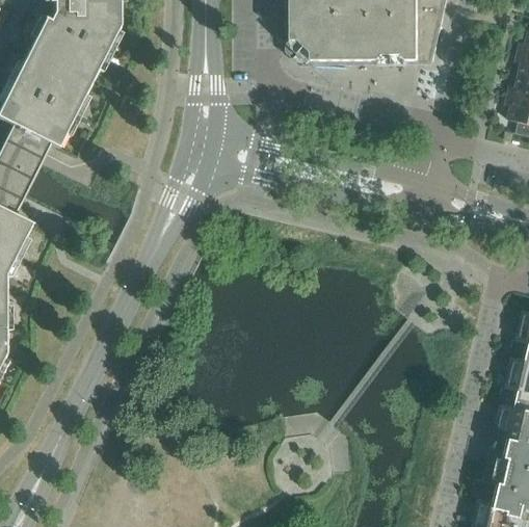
[(0,114),(15,123),(52,141),(61,146),(60,145),(122,22),(121,0),(45,0),(40,10),(37,9),(36,11),(46,17),(0,107),(0,114)]
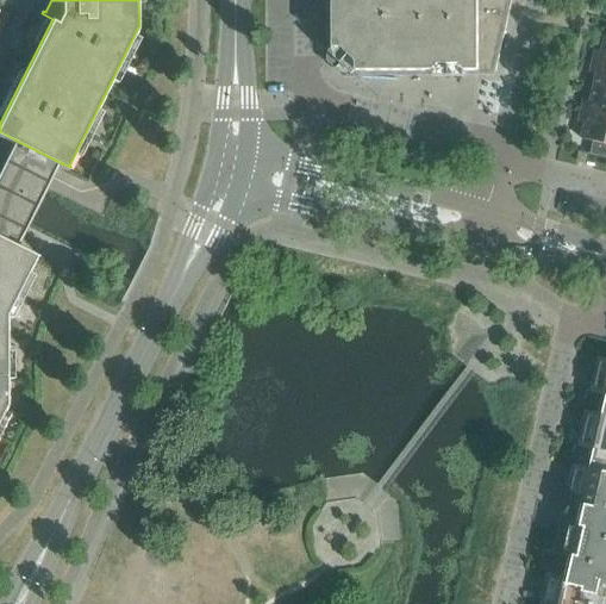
[(336,0),(337,67),(500,67),(514,0),(336,0)]
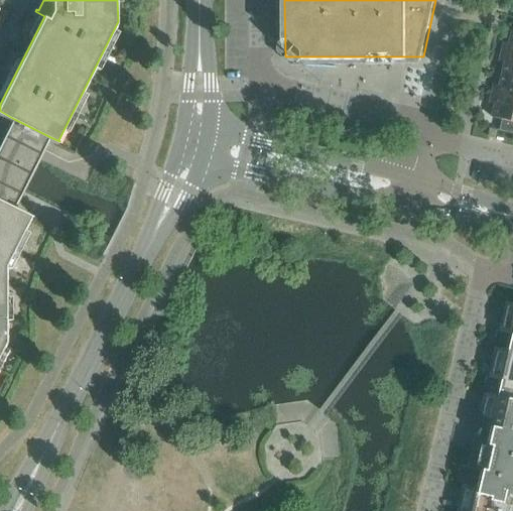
[(508,58),(506,71),(512,72),(512,48),(505,47),(503,57),(508,58)]
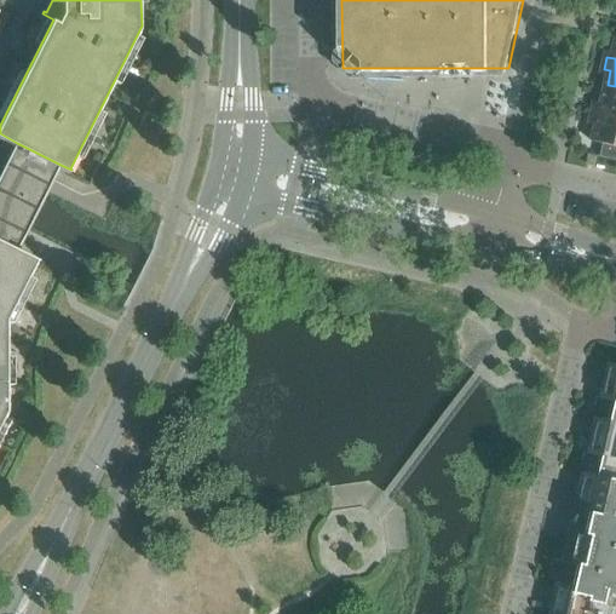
[(615,86),(608,85),(604,99),(597,97),(594,109),(615,113),(615,86)]
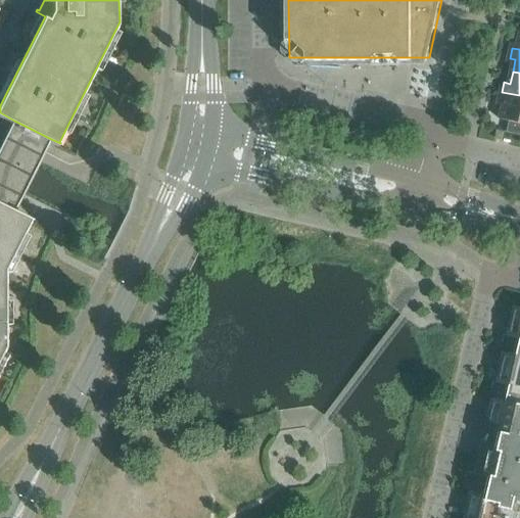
[(519,95),(502,92),(500,101),(506,102),(503,114),(512,118),(510,128),(519,130),(519,95)]
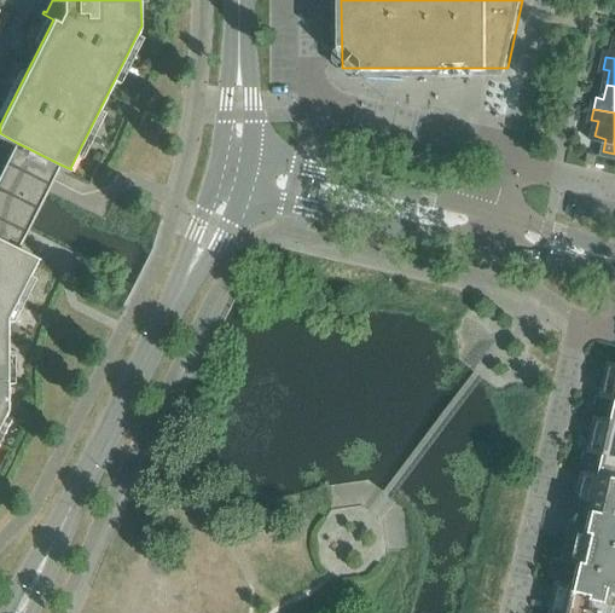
[(11,154),(6,163),(0,175),(0,236),(18,247),(54,174),(61,165),(17,143),(11,154)]
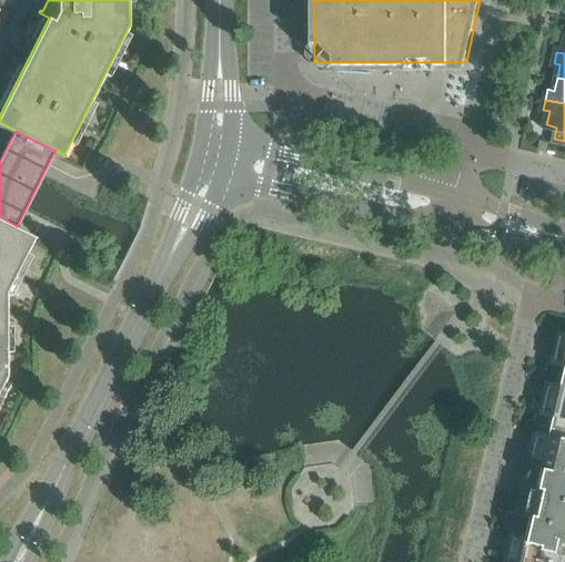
[(542,138),(541,145),(543,145),(547,146),(550,147),(551,140),(542,138)]
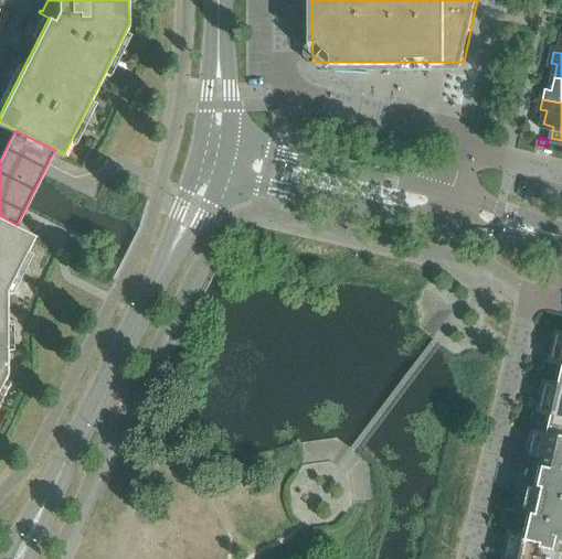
[(17,225),(0,215),(0,386),(8,372),(8,289),(34,235),(36,236),(36,235),(22,227),(17,225)]
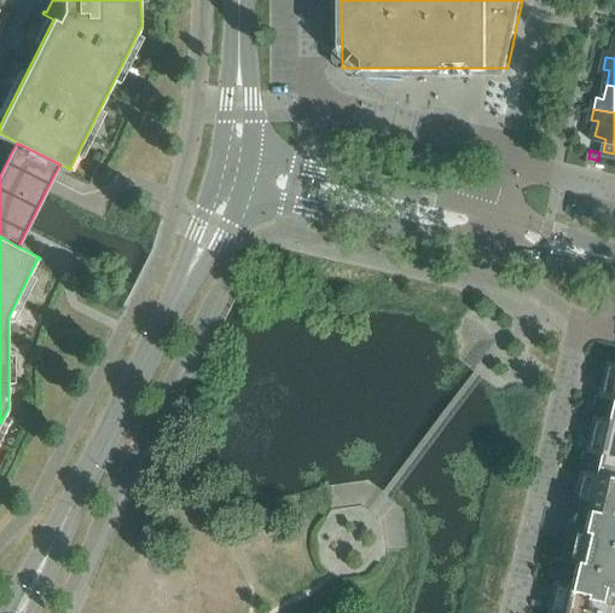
[(614,358),(613,358),(553,612),(614,612),(614,358)]
